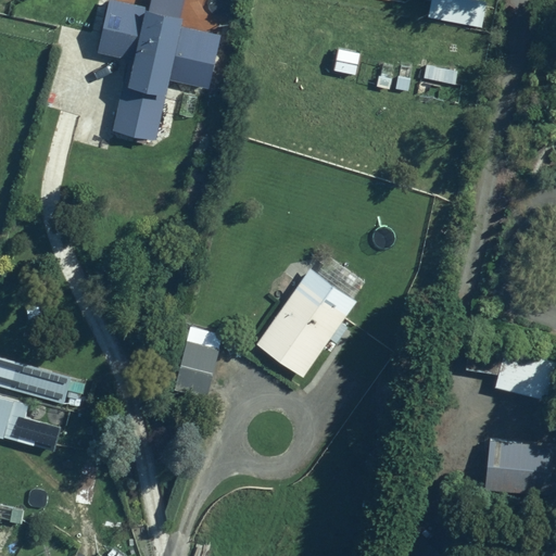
[(155,0),(154,10),(108,0),(106,0),(96,54),(127,61),(113,135),(156,143),(166,97),(172,98),(174,86),(211,93),(223,37),(186,30),(191,0),(155,0)]
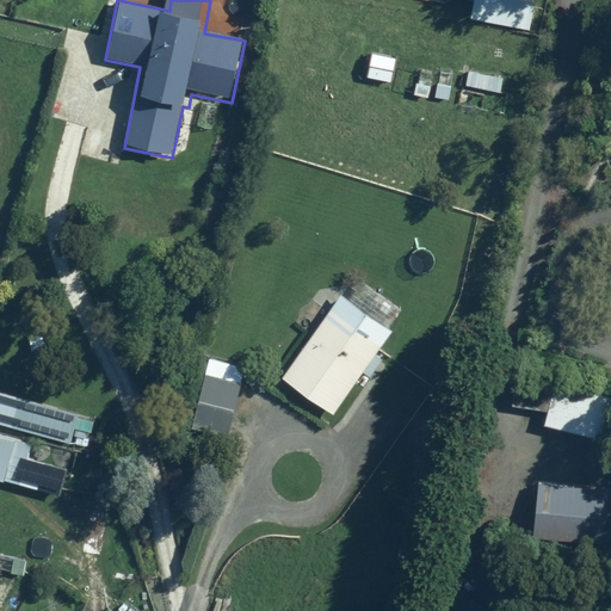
[(397,57),(370,55),(366,84),(395,86),(397,57)]
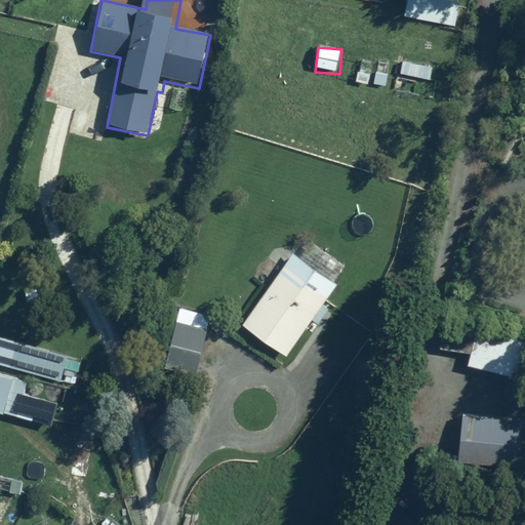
[(431,65),(401,63),(399,78),(430,80),(431,65)]
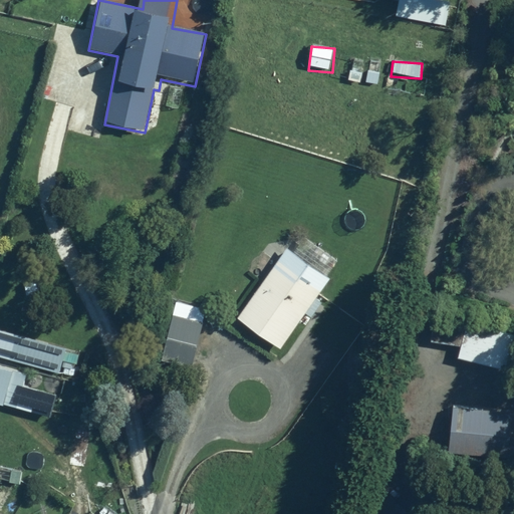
[(332,279),(287,248),(236,322),(279,352),(305,314),(315,320),(326,305),(318,300),(332,279)]
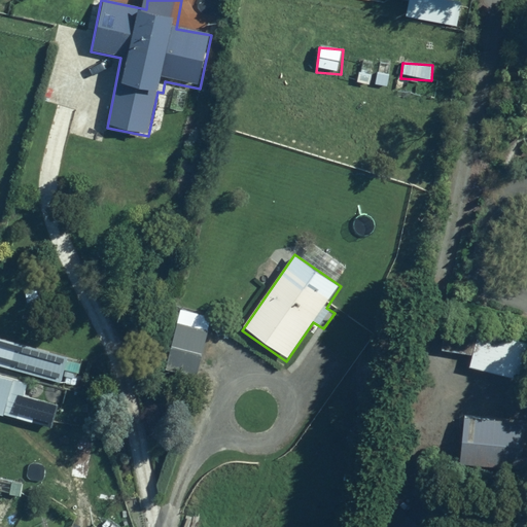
[(208,331),(176,325),(166,374),(198,381),(208,331)]
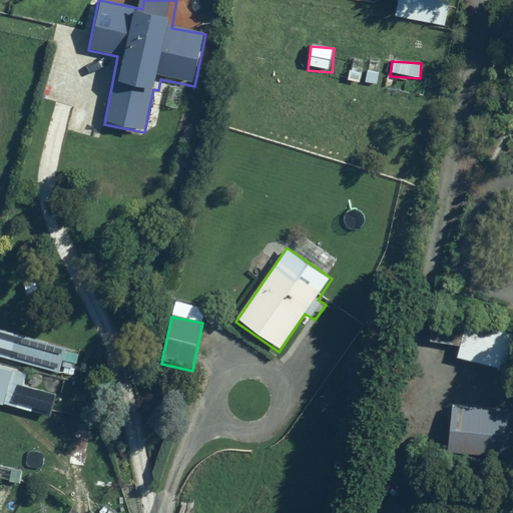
[(80,351),(0,330),(0,358),(73,377),(80,351)]
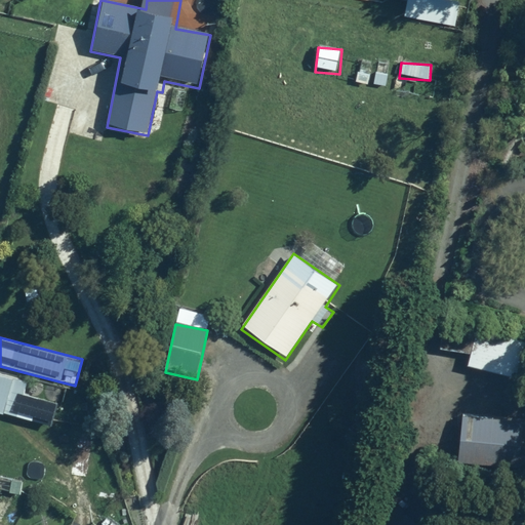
[(28,381),(0,375),(0,415),(39,425),(44,402),(24,398),(28,381)]
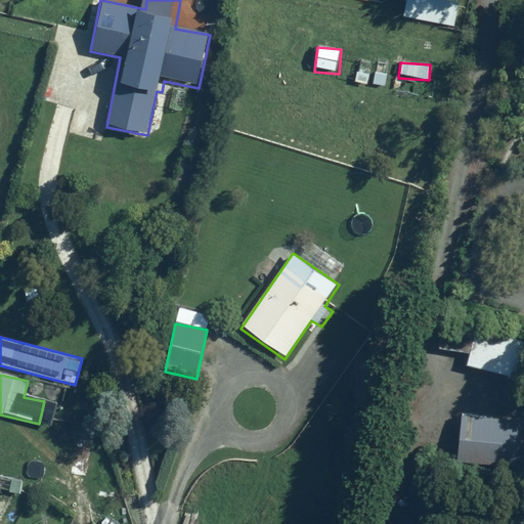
[(520,416),(460,412),(457,448),(518,452),(520,416)]
